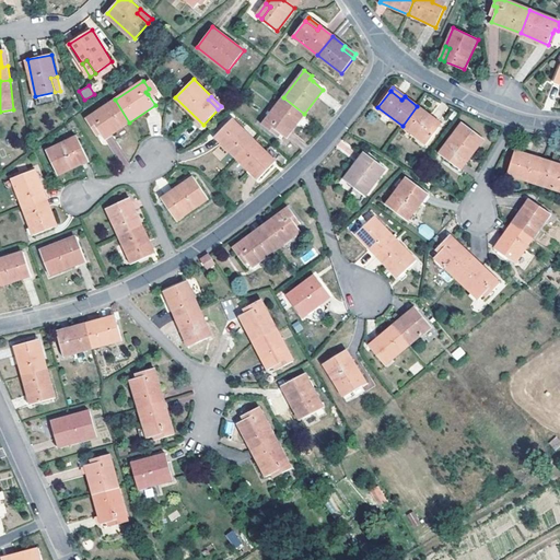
[(263,125),(270,130),(272,127),(276,130),(286,138),(304,114),(283,97),(263,125)]
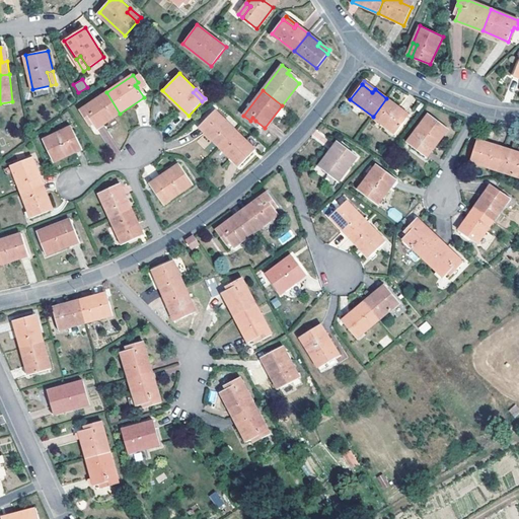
[(106,92),(80,110),(84,118),(87,116),(90,119),(97,129),(120,114),(106,92)]
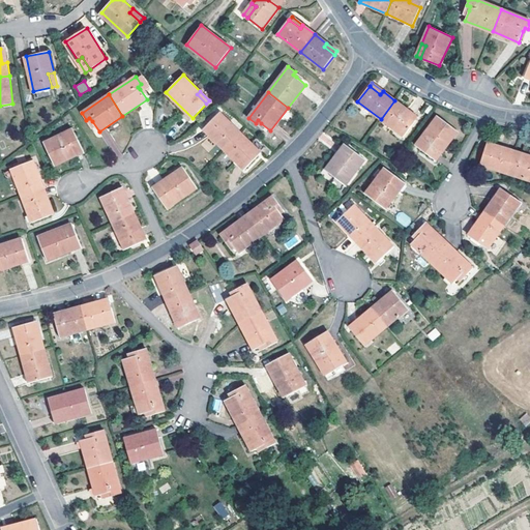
[(405,112),(407,109),(394,100),(381,119),(404,136),(415,120),(405,112)]
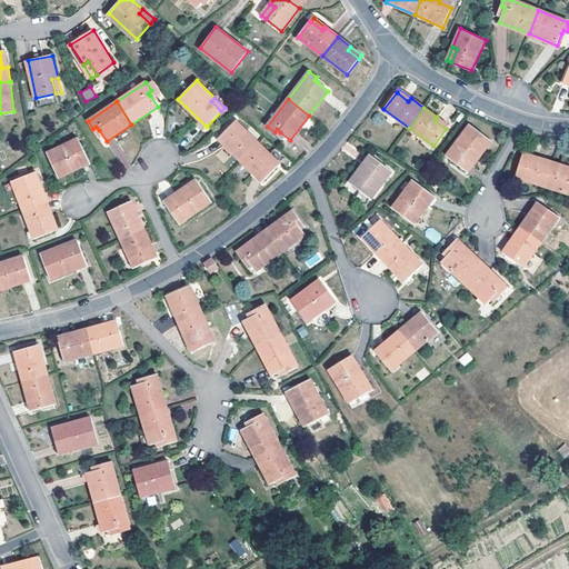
[(435,120),(446,129),(448,126),(437,117),(435,120)]
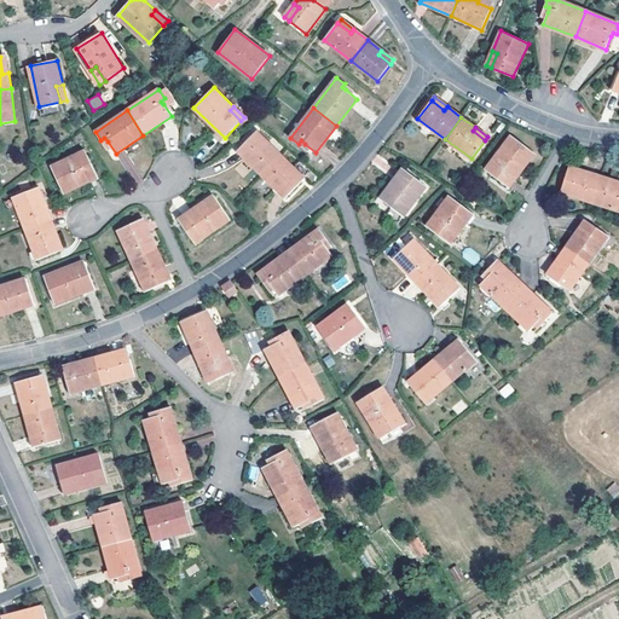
[(265,146),(267,143),(256,132),(253,136),(265,146)]
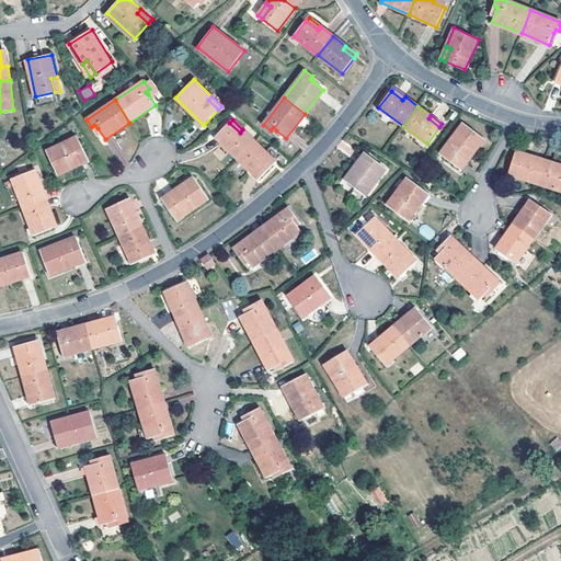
[(254,141),(242,129),(240,133),(229,123),(216,137),(238,158),(254,141)]
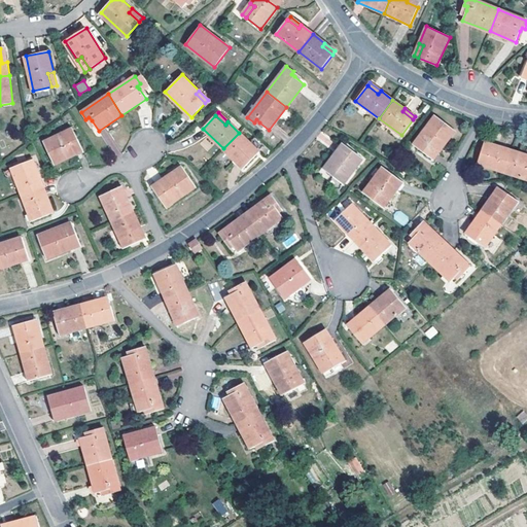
[(425,136),(417,147),(433,160),(455,130),(435,115),(422,134),(425,136)]
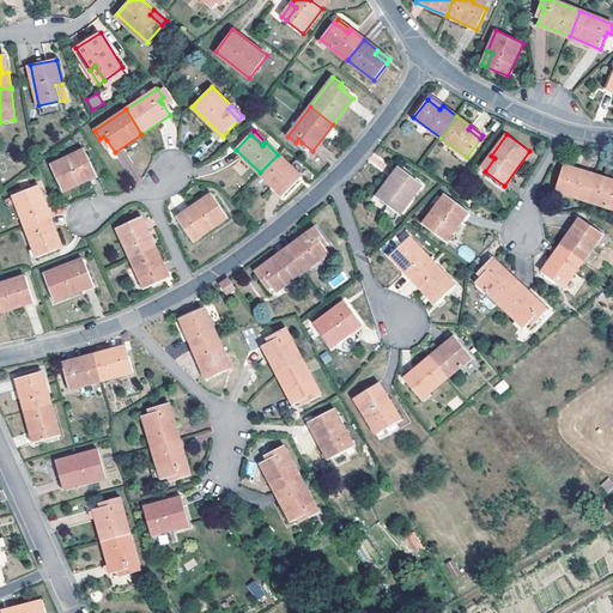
[(85,149),(71,156),(73,161),(86,153),(85,149)]
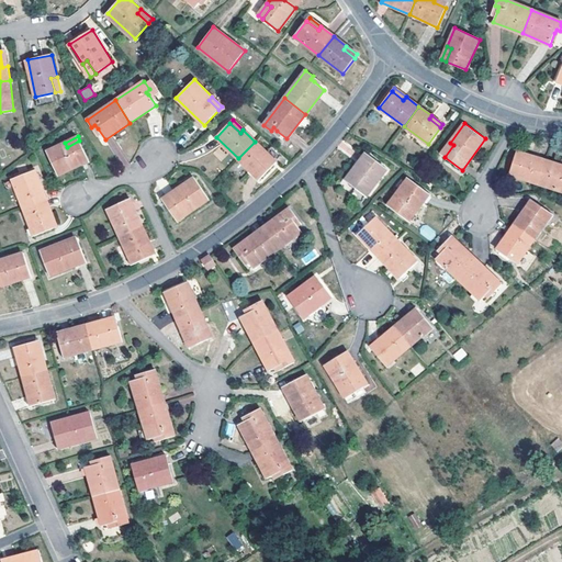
[(89,161),(79,141),(67,147),(65,143),(46,152),(58,177),(89,161)]
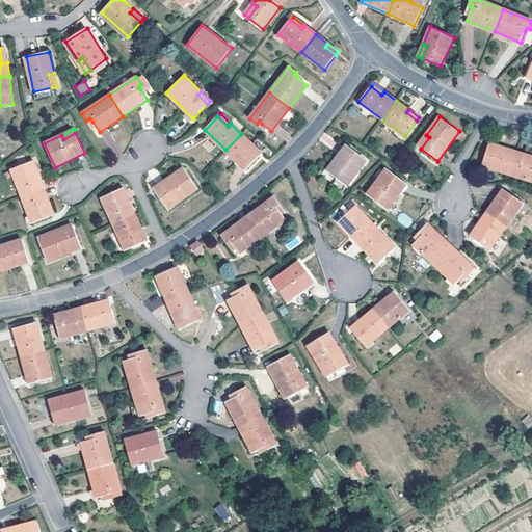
[(246,169),(259,157),(249,148),(251,144),(241,134),(225,150),(246,169)]
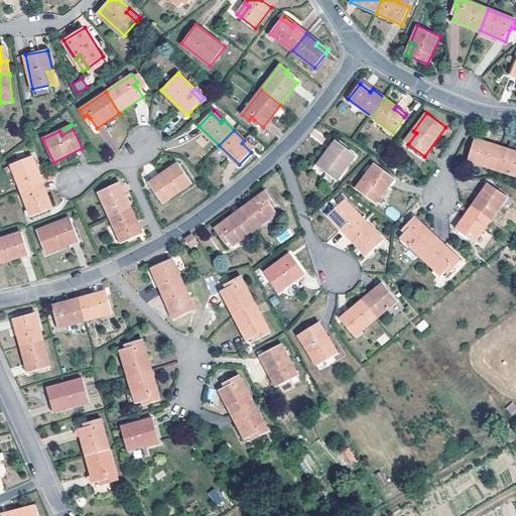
[(416,133),(413,131),(405,142),(408,144),(416,133)]
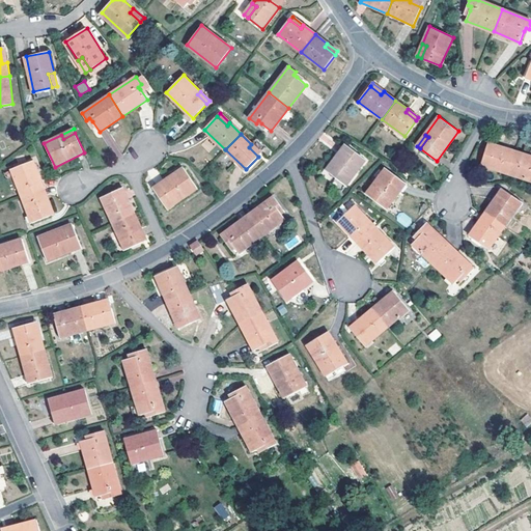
[(488,143),(487,147),(501,151),(503,147),(488,143)]
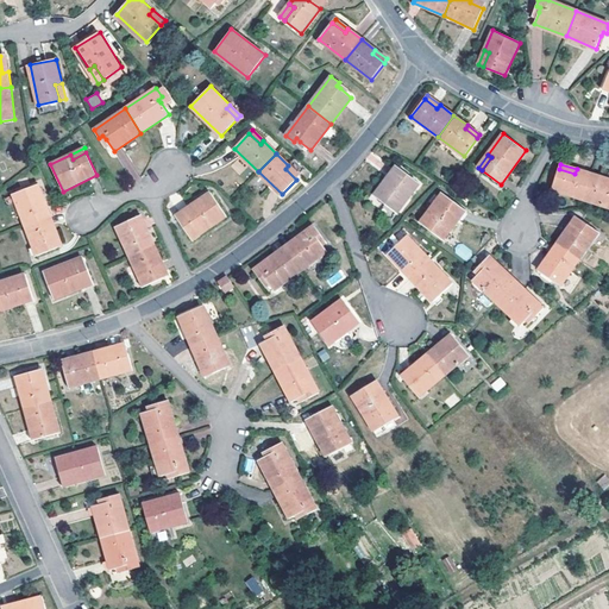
[(286,169),(296,180),(300,176),(288,165),(286,169)]
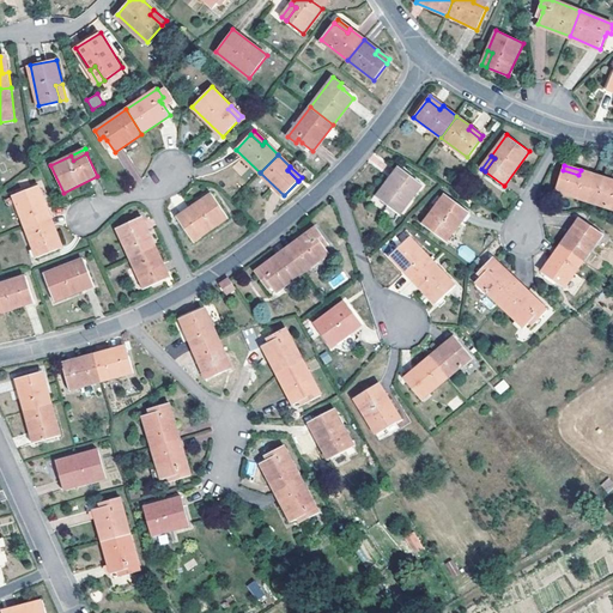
[(393,186),(381,200),(400,214),(423,184),(400,168),(388,182),(393,186)]
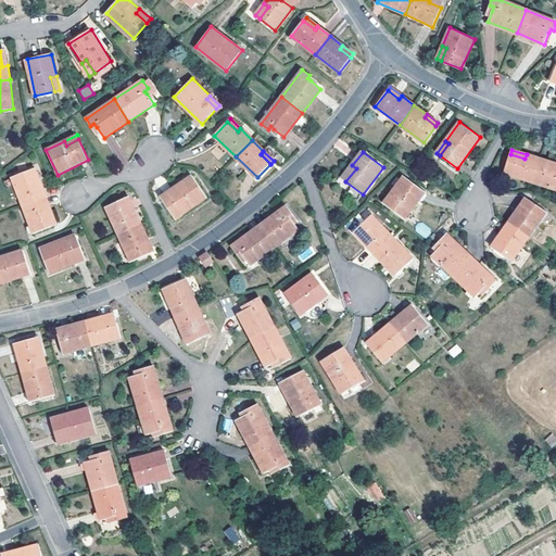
[(525,159),(510,154),(505,173),(532,182),(540,159),(527,154),(525,159)]
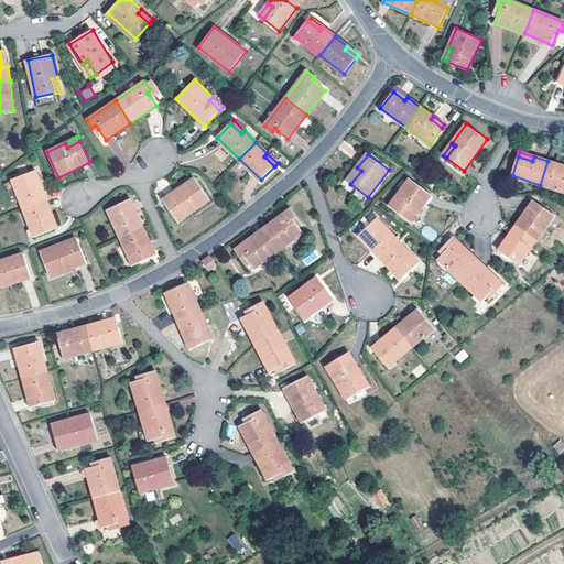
[(548,161),(540,185),(563,192),(563,171),(562,171),(563,166),(548,161)]
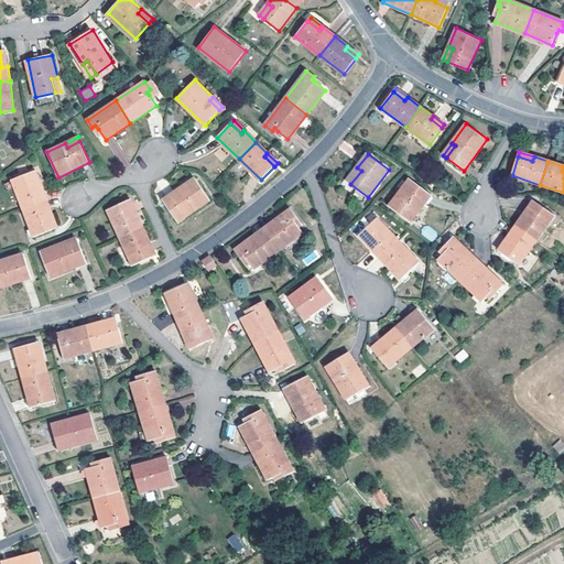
[(347,182),(350,184),(361,171),(357,167),(347,182)]
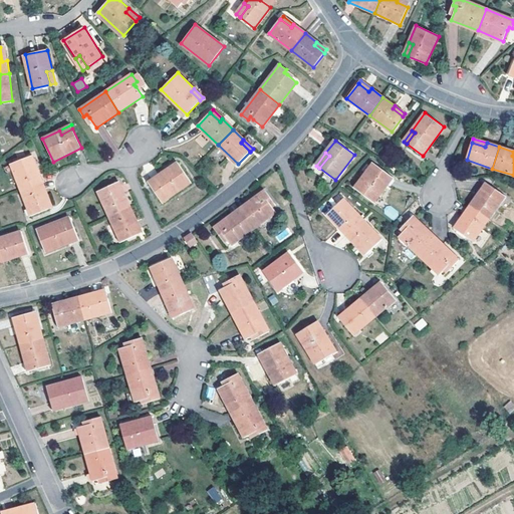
[(34,170),(37,168),(32,156),(29,157),(34,170)]
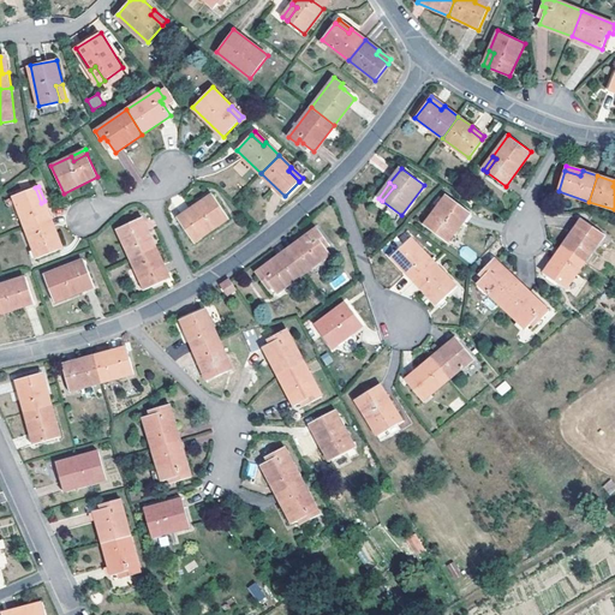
[(13,196),(27,227),(51,218),(45,201),(41,203),(35,187),(13,196)]
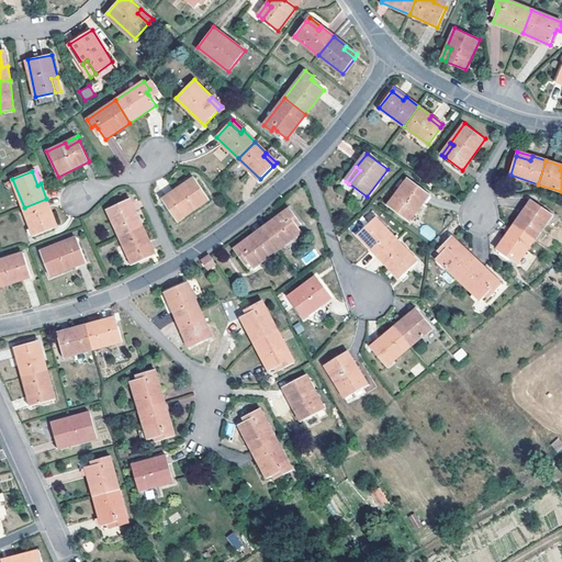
[(177,194),(165,203),(178,222),(210,200),(194,177),(175,190),(177,194)]
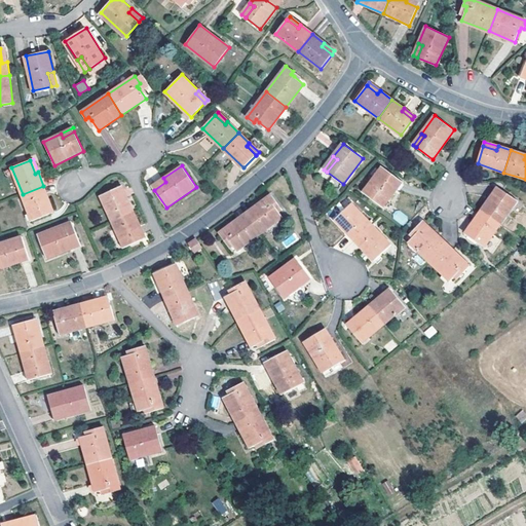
[(385,170),(382,166),(374,178),(377,180),(385,170)]
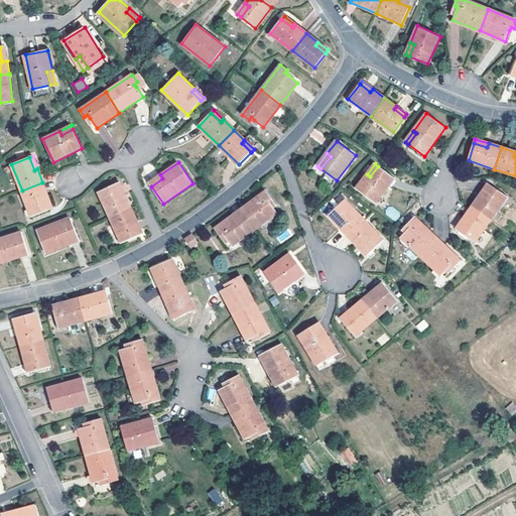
[(394,178),(378,166),(370,176),(367,174),(357,188),(376,204),(394,178)]
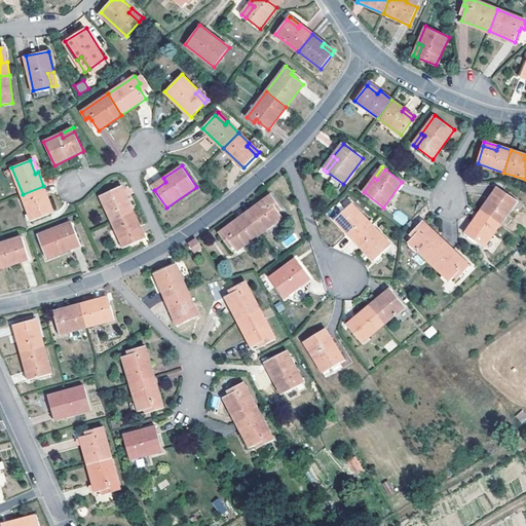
[(152,186),(154,190),(165,182),(163,178),(152,186)]
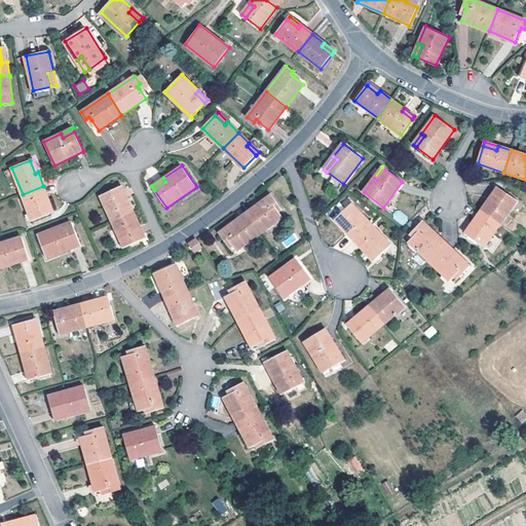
[(33,221),(50,214),(45,201),(49,200),(43,186),(23,194),(33,221)]
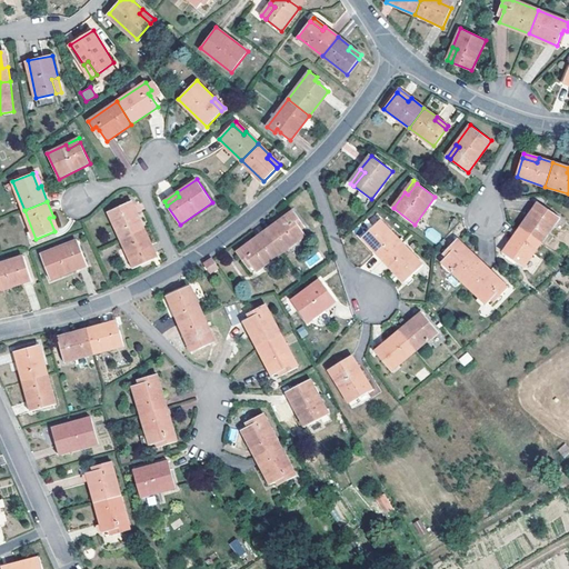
[(135,217),(138,216),(131,201),(128,203),(135,217)]
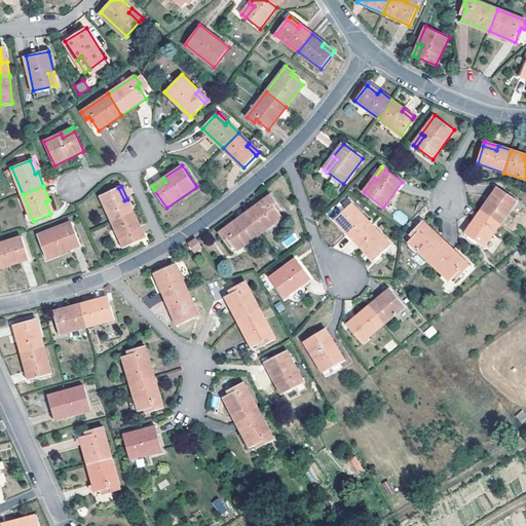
[(500,189),(497,187),(490,198),(493,200),(500,189)]
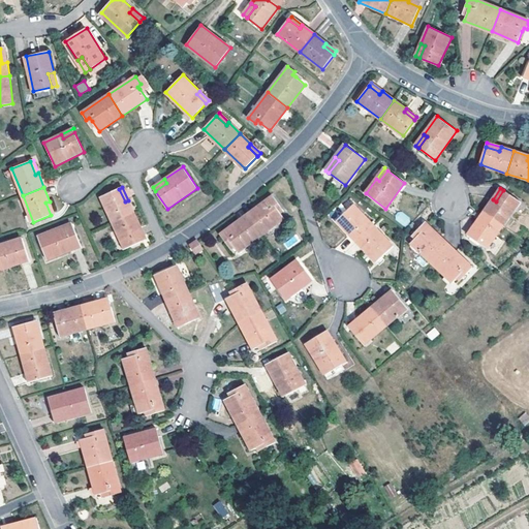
[(101,197),(113,223),(134,213),(128,200),(125,201),(119,189),(101,197)]
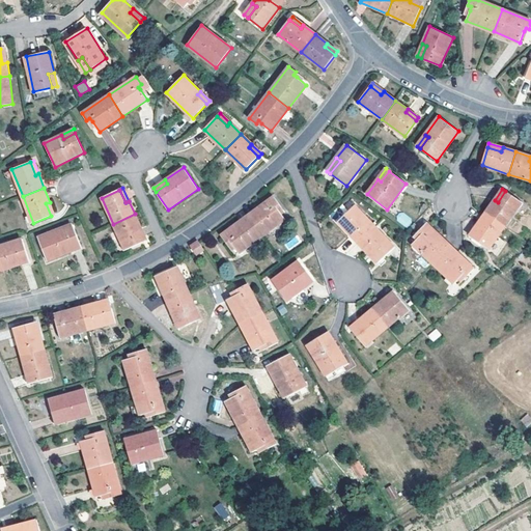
[(498,202),(495,200),(485,213),(505,226),(522,202),(505,191),(498,202)]
